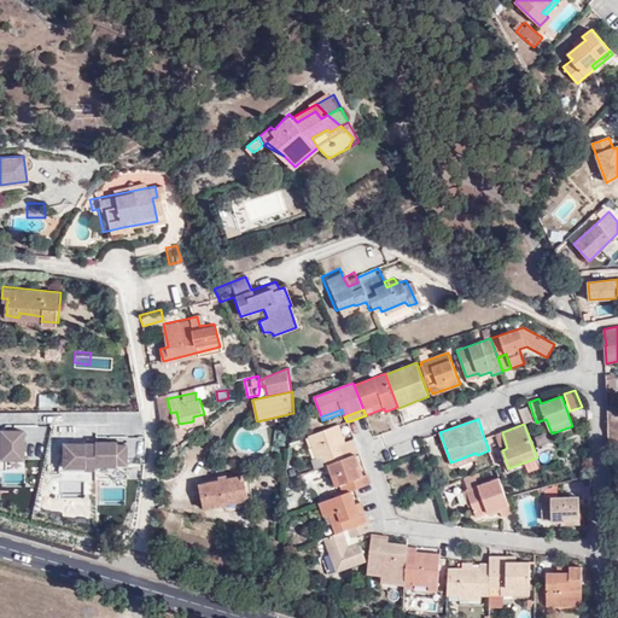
[(350,455),(345,442),(339,425),(309,436),(316,458),(325,455),(327,462),(327,464),(350,455)]
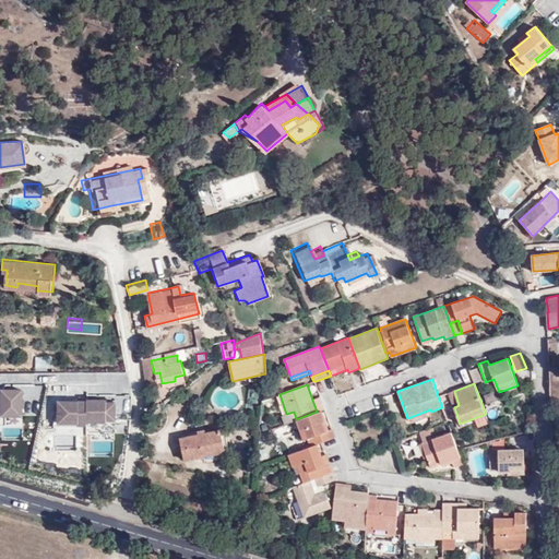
[(7,415),(23,415),(23,390),(0,390),(0,424),(7,425),(7,415)]
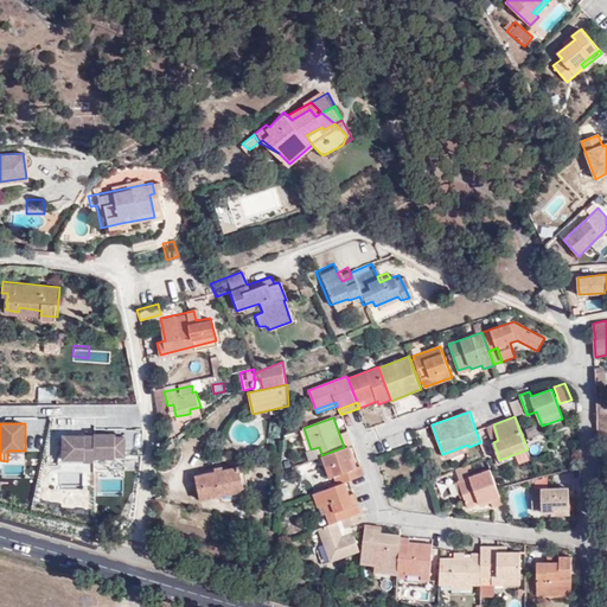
[(498,440),(493,425),(487,427),(493,442),(498,440)]
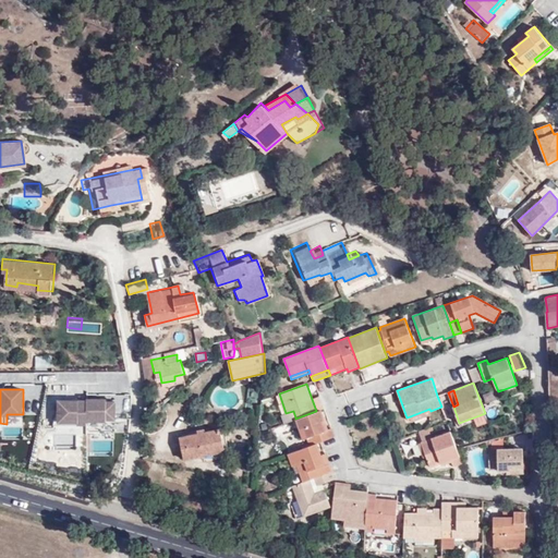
[(324,409),(319,397),(312,399),(316,411),(322,410),(324,409)]
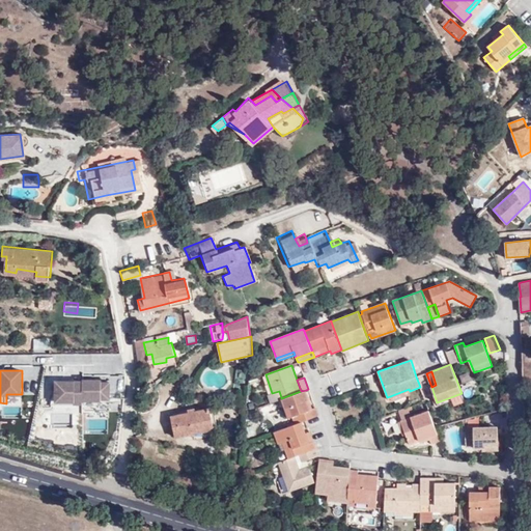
[(54,391),(52,403),(83,403),(83,400),(102,400),(102,398),(102,382),(102,380),(83,380),(83,381),(56,382),(56,391),(54,391)]
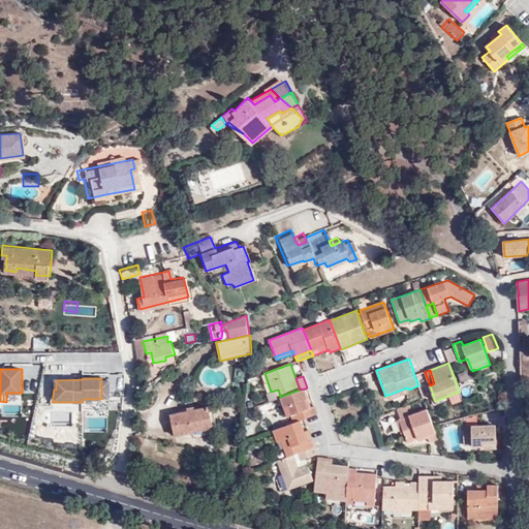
[(110,380),(101,380),(101,397),(110,397),(110,380)]
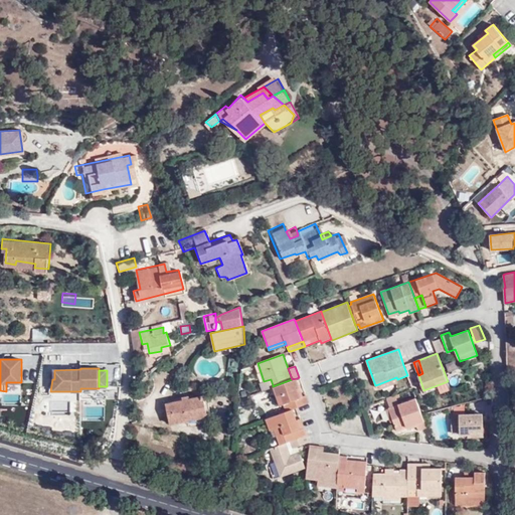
[(380,389),(398,382),(397,379),(396,377),(378,384),(375,385),(376,387),(379,386),(380,389)]
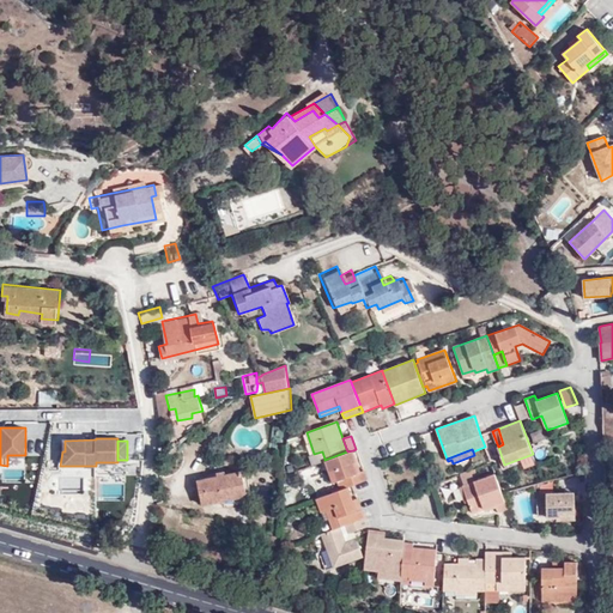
[(362,472),(357,461),(353,450),(347,451),(325,460),(333,483),(337,481),(340,490),(349,487),(352,485),(368,479),(364,471),(362,472)]
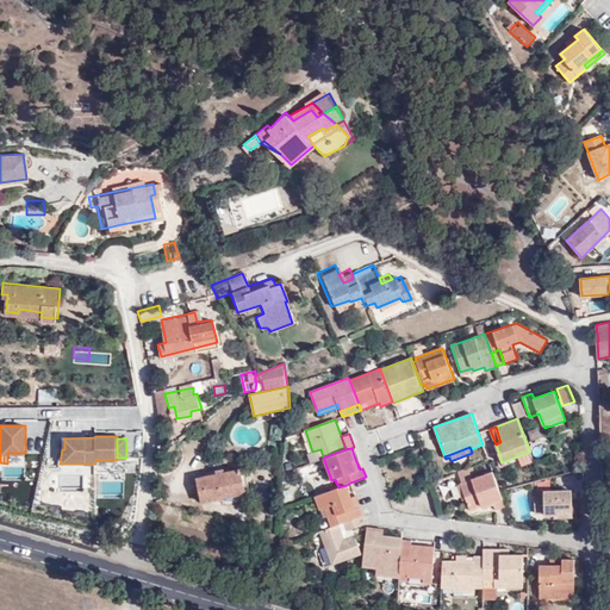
[(323,456),(321,449),(312,452),(307,454),(311,462),(323,458),(323,456)]
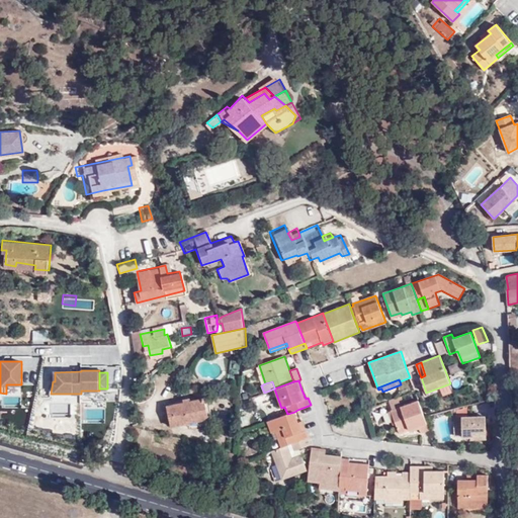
[(266,394),(255,398),(257,403),(268,399),(266,394)]
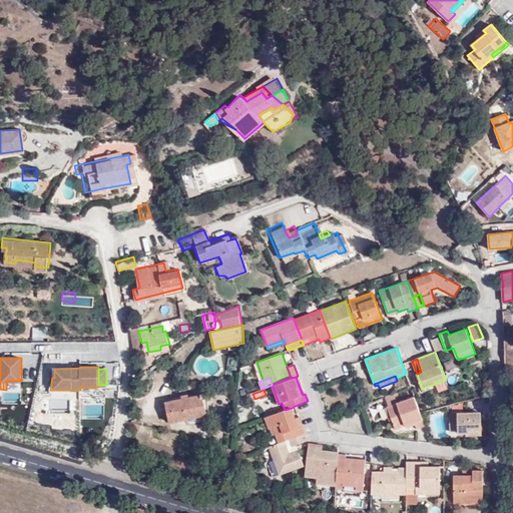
[(206,413),(202,392),(164,400),(169,421),(206,413)]
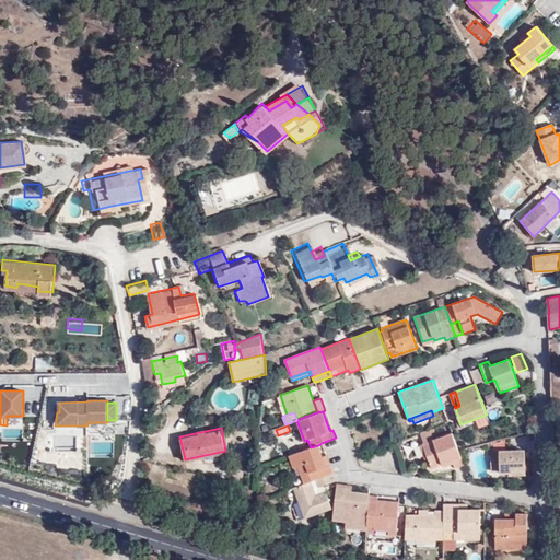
[(434,440),(431,430),(420,433),(424,443),(434,440)]
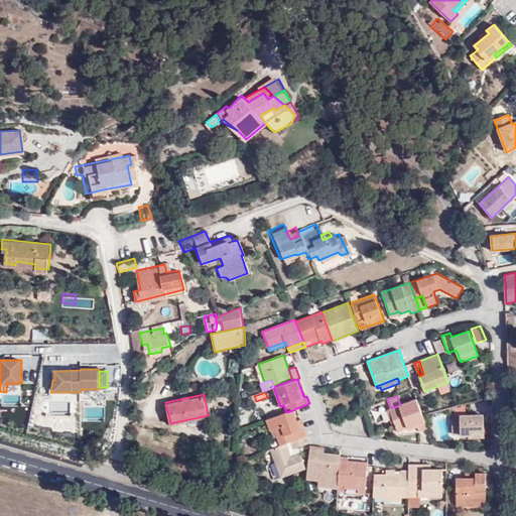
[(427,428),(422,414),(416,398),(400,405),(391,408),(389,409),(398,432),(417,424),(419,431),(427,428)]
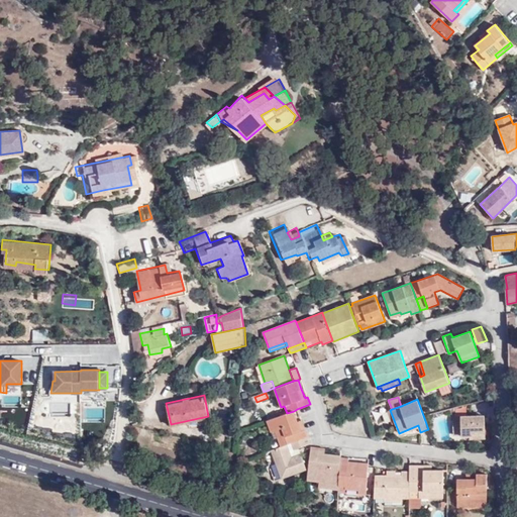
[(302,430),(294,411),(287,413),(267,420),(272,432),(276,430),(282,428),(288,443),(307,436),(305,429),(302,430)]
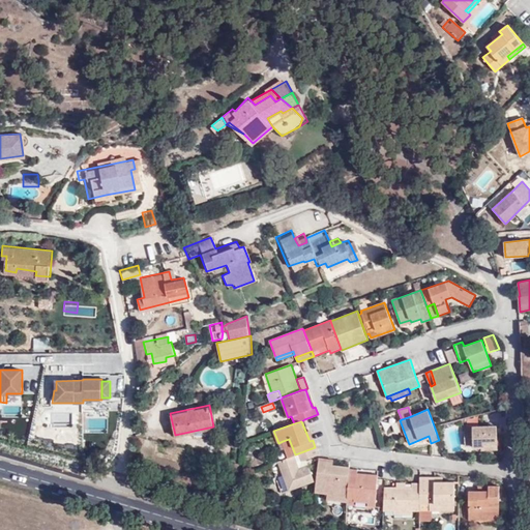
[(497,442),(497,425),(473,427),(473,429),(465,429),(465,445),(473,445),(473,447),(486,446),(486,443),(497,442)]
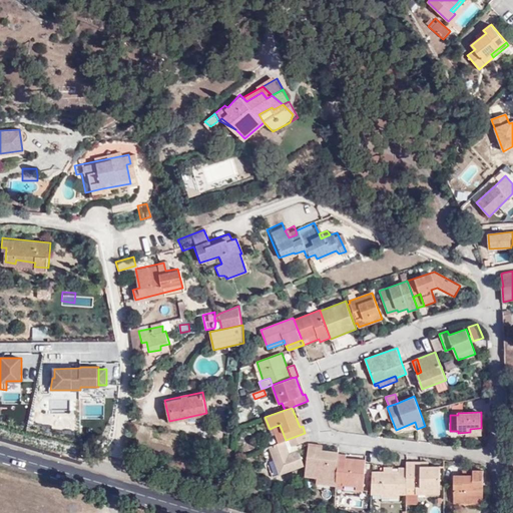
[(286,440),(280,425),(274,427),(279,443),(286,440)]
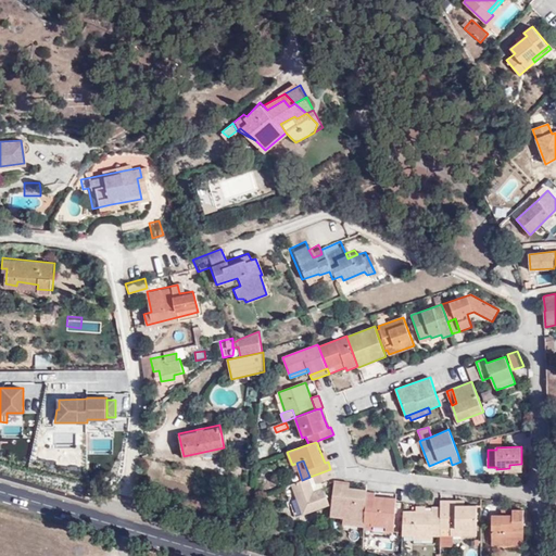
[(329,505),(321,482),(333,477),(330,469),(310,477),(302,480),(291,484),(303,515),(329,505)]
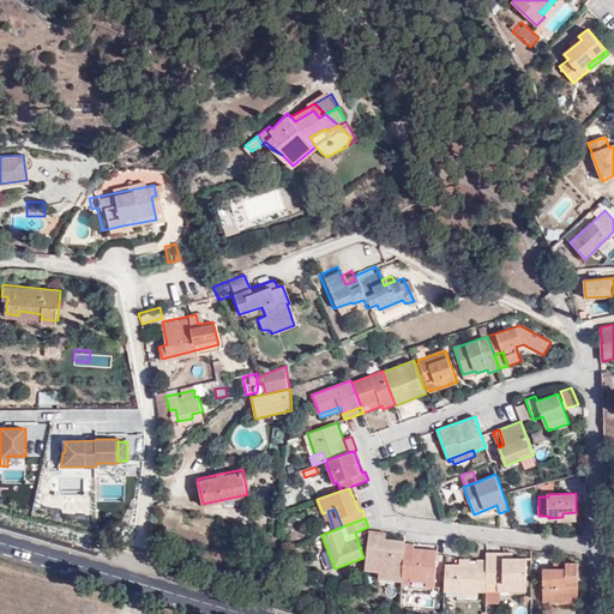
[(405,543),(405,542),(405,541),(386,539),(379,537),(380,531),(369,530),(365,571),(379,572),(379,578),(403,581),(405,543)]
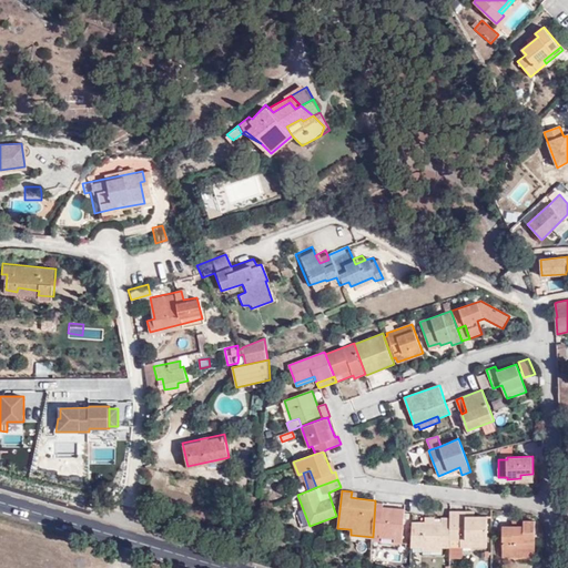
[(402,543),(405,509),(389,508),(388,511),(383,511),(383,507),(384,504),(375,503),(373,537),(373,540),(379,541),(379,537),(394,538),(394,543),(402,543)]
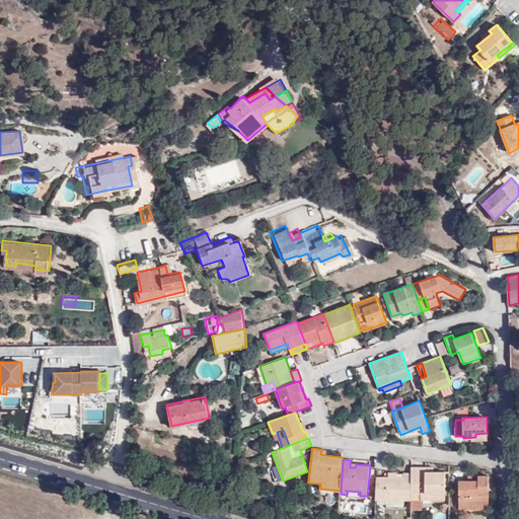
[(445,500),(445,471),(434,471),(434,467),(412,467),(412,473),(412,477),(412,500),(423,500),(445,500)]
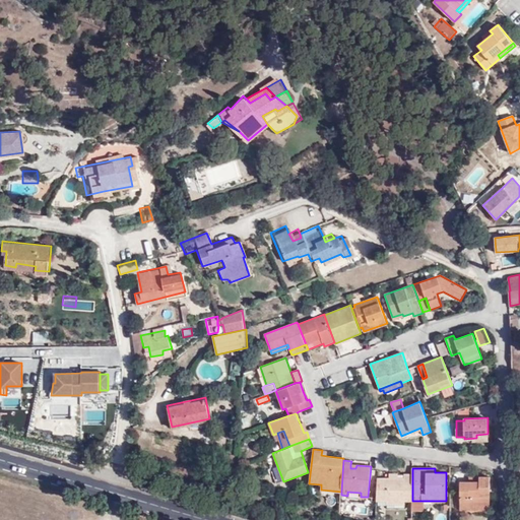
[(490,507),(490,476),(479,476),(479,481),(469,481),(460,481),(460,510),(480,510),(480,507),(490,507)]
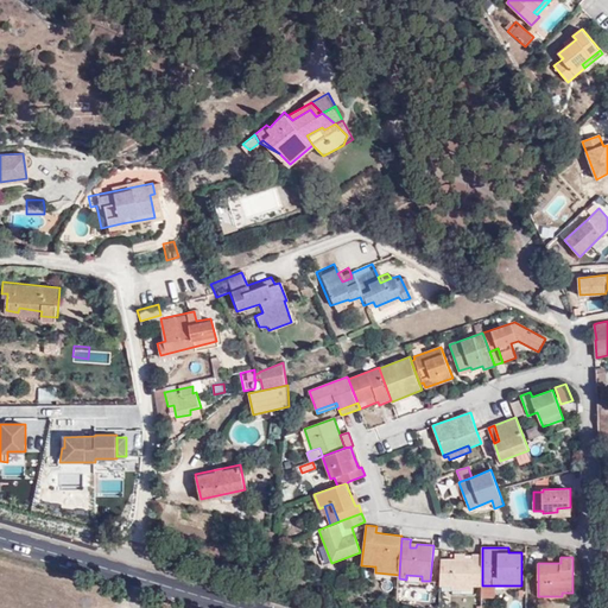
[(482,586),(482,559),(466,558),(455,559),(442,559),(441,586),(453,586),(453,589),(474,589),(474,586),(482,586)]
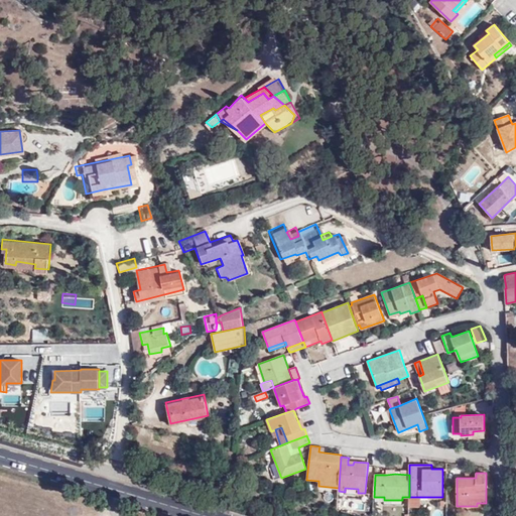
[(420,507),(420,497),(409,497),(409,507),(420,507)]
